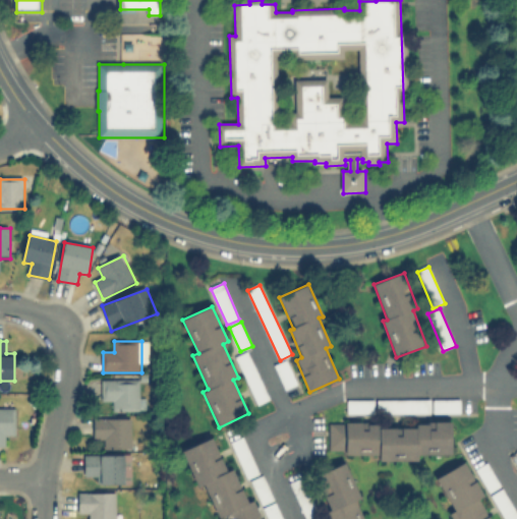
[(248,352),(237,357),(259,405),(271,400),(248,352)]
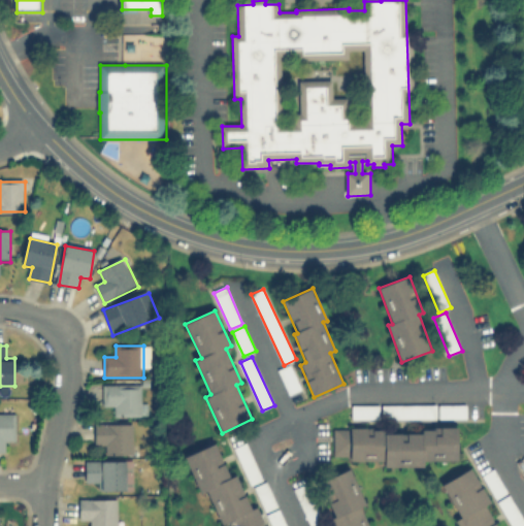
[(280,371),(291,396),(302,390),(291,366),(280,371)]
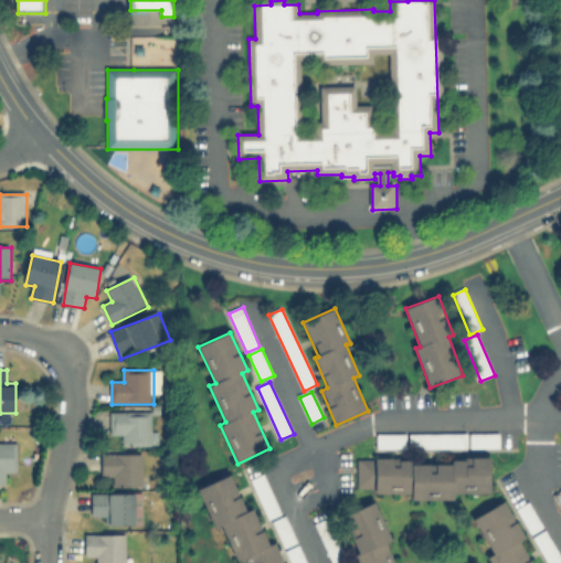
[(112,435),(124,435),(124,446),(159,446),(159,433),(154,433),(154,413),(112,413),(112,435)]
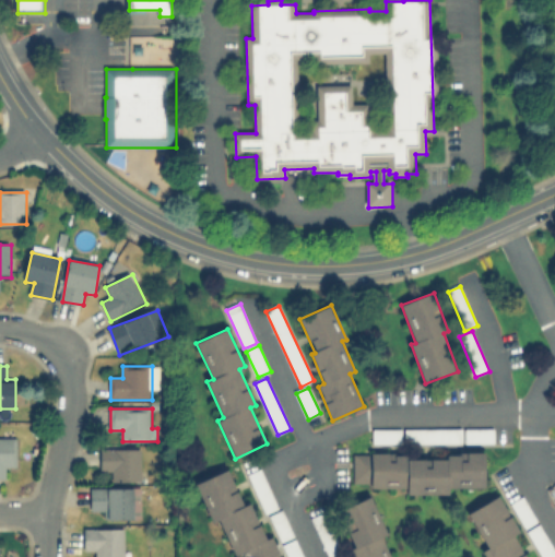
[(464,429),(406,430),(406,445),(464,445),(464,429)]
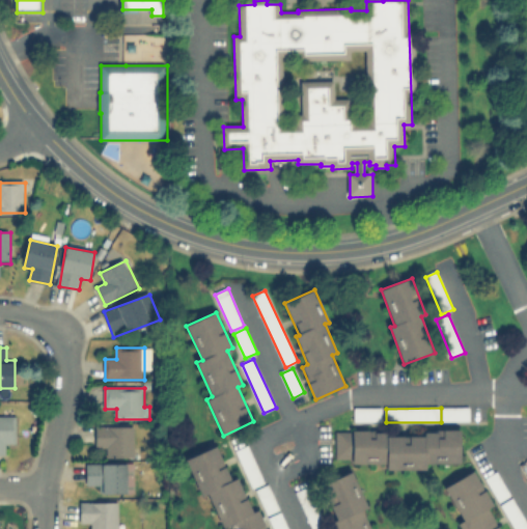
[(471,408),(443,409),(443,422),(471,422),(471,408)]
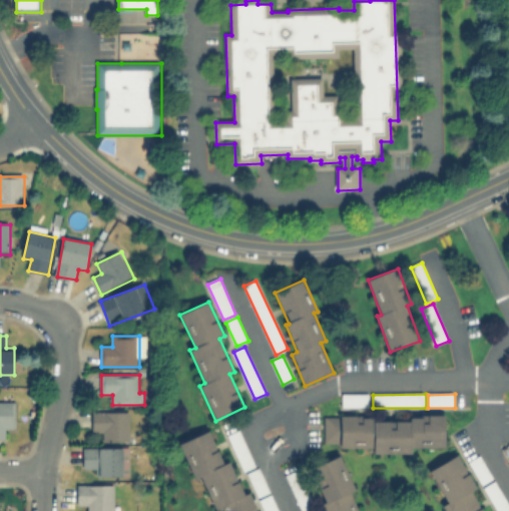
[(370,395),(343,395),(343,408),(370,408),(370,395)]
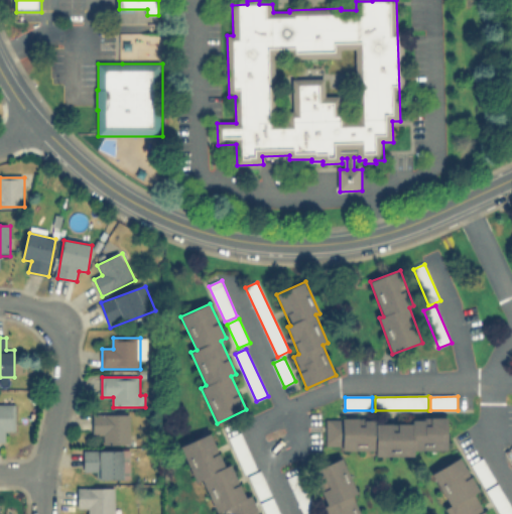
[(0,404),(0,442),(6,442),(6,431),(16,431),(16,404),(0,404)]
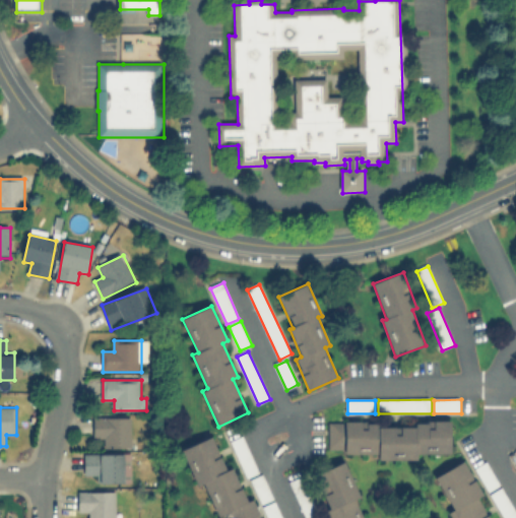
[(95,438),(106,438),(106,449),(132,449),(132,417),(95,417),(95,438)]
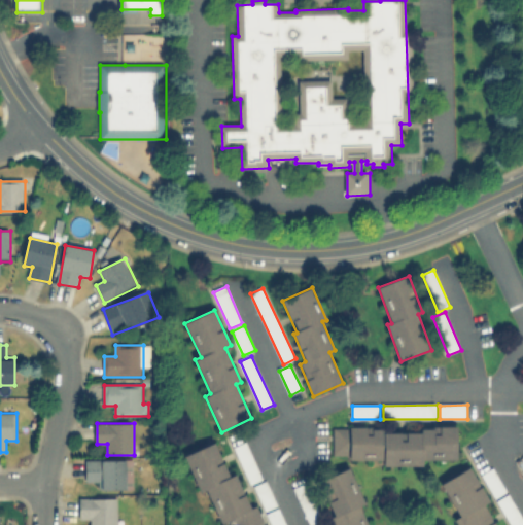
[(335,429),(335,456),(351,456),(351,461),(385,461),(385,466),(425,466),(425,460),(458,460),(458,429),(421,429),(421,433),(386,433),(386,429),(335,429)]
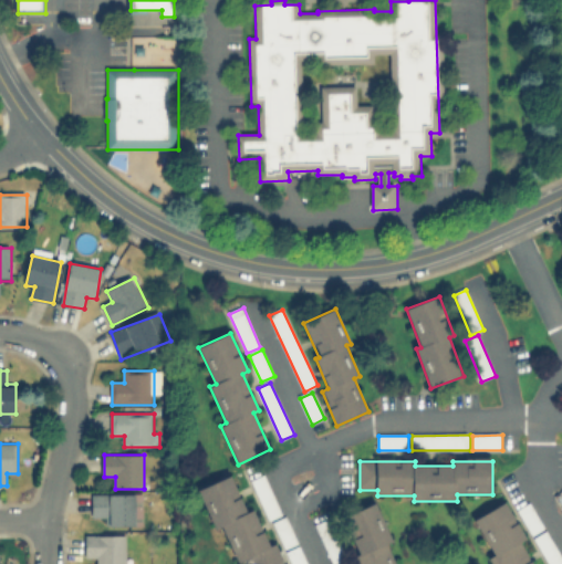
[(283,515),(270,521),(252,481),(266,476),(283,515)]
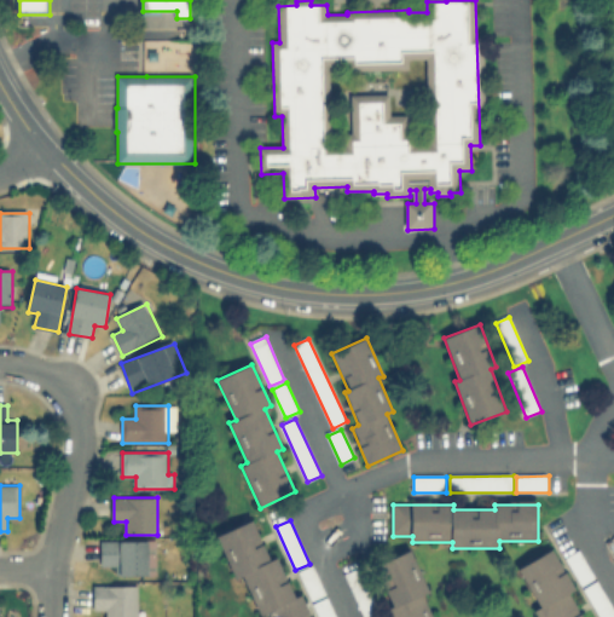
[(261,616),(268,613),(270,616),(312,616),(302,595),(296,598),(278,558),(271,560),(254,522),(218,536),(236,578),(243,576),(261,616)]
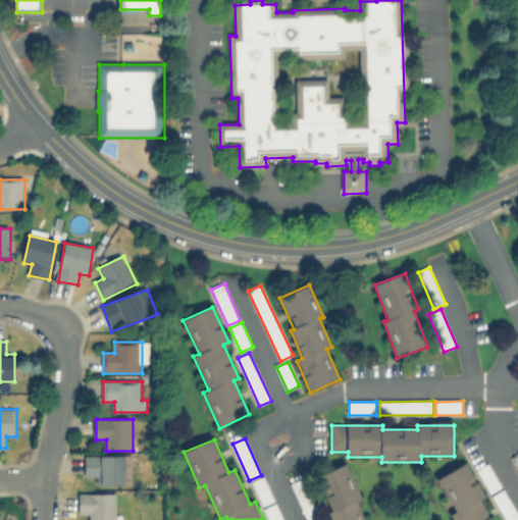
[(133,456),(87,456),(87,481),(96,481),(96,484),(133,484),(133,456)]
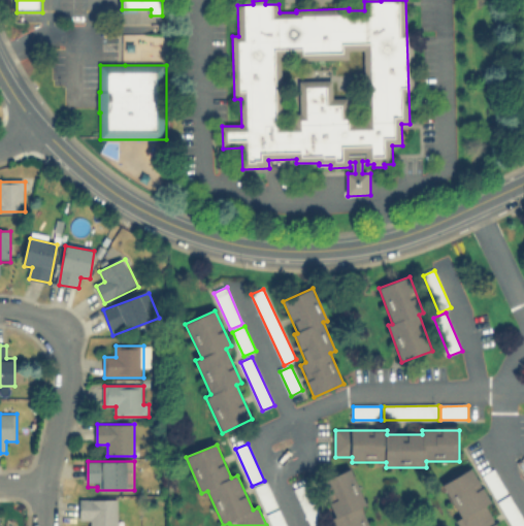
[(498,525),(487,505),(491,503),(470,469),(443,486),(462,519),(457,522),(459,525),(498,525)]
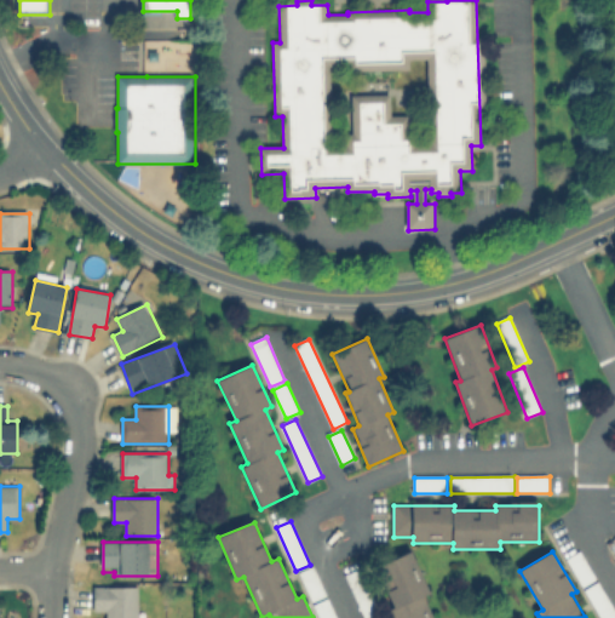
[(597,579),(581,551),(568,560),(584,588),(597,579)]
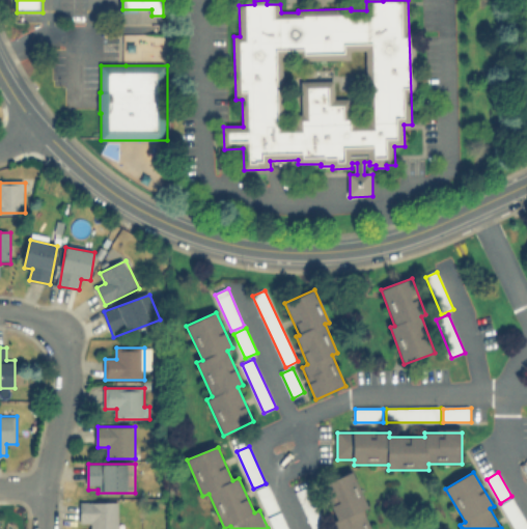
[(371,528),(364,511),(368,509),(353,473),(323,486),(339,524),(335,525),(336,528),(371,528)]
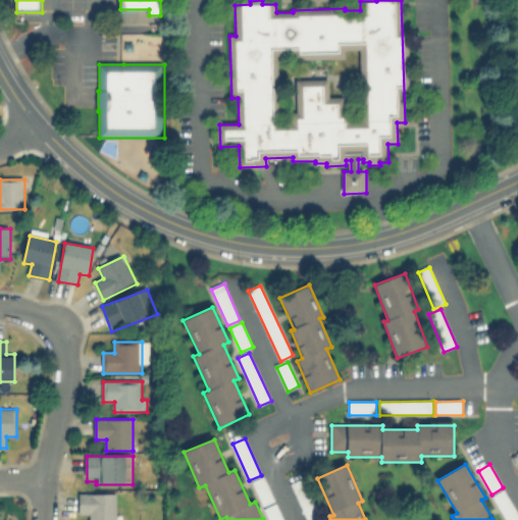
[(265,477),(275,502),(263,507),(253,482),(265,477)]
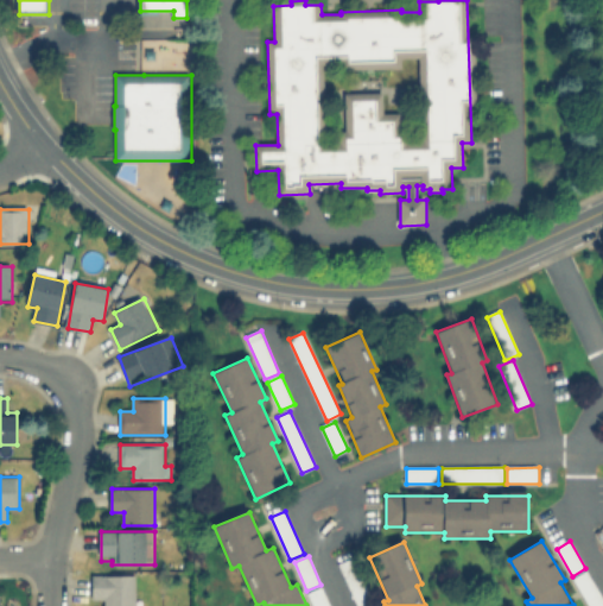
[(340,565),(353,559),(373,601),(365,605),(357,605),(340,565)]
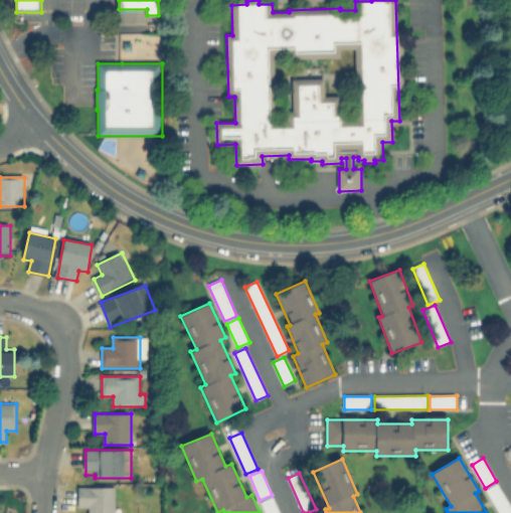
[(510,505),(498,484),(486,490),(500,512),(510,512),(510,505)]
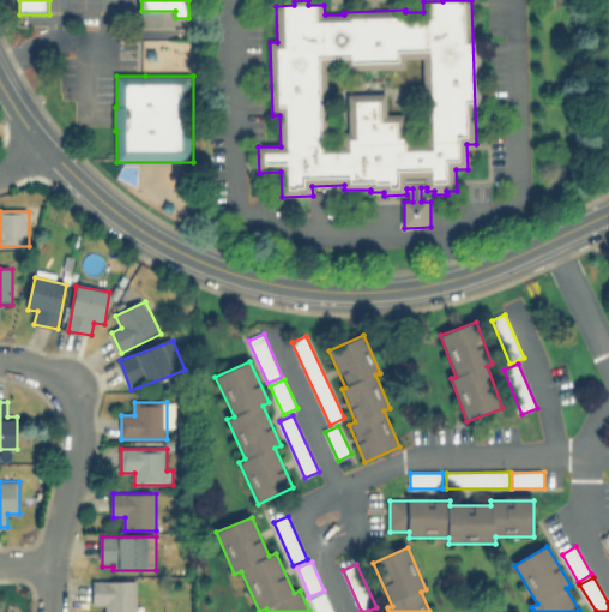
[(107,606),(107,611),(138,611),(138,581),(95,581),(95,606),(107,606)]
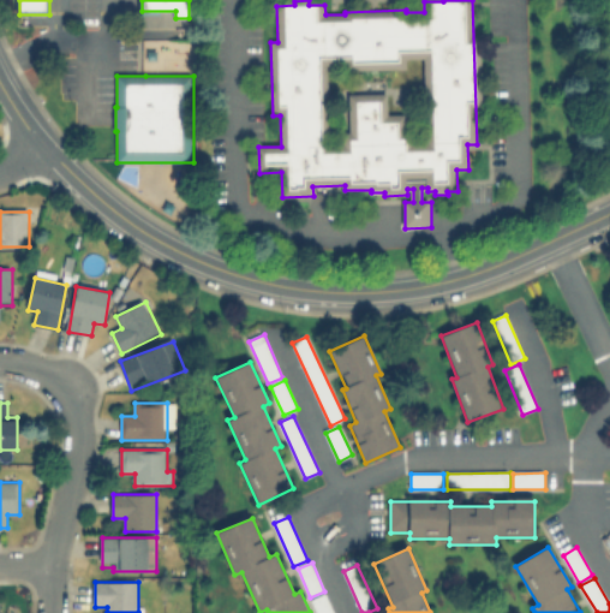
[(327,594),(335,612),(316,612),(311,601),(327,594)]
